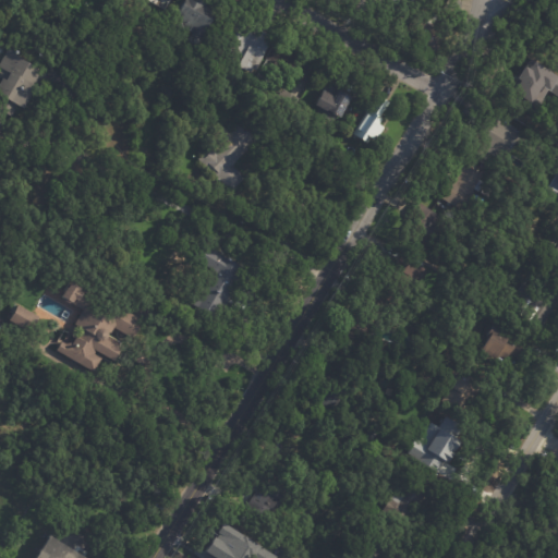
[(173,0),(168,11),(148,1),(148,0),(173,0)]
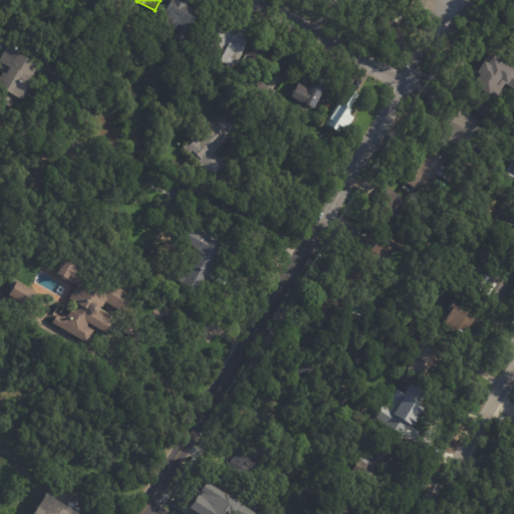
[(190,0),(193,1),(191,5),(201,10),(190,32),(188,30),(185,35),(176,31),(177,29),(168,24),(168,25),(161,21),(171,0),(190,0)]
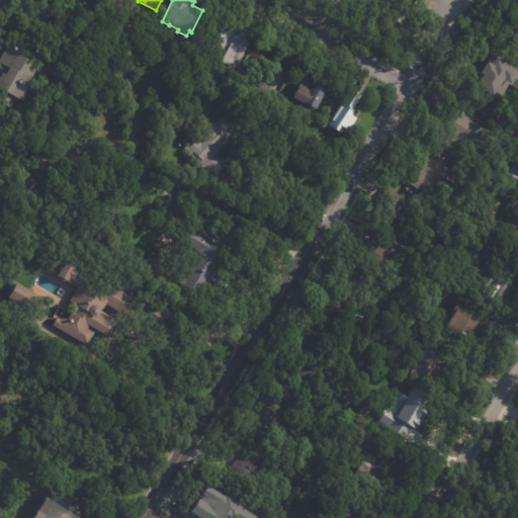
[(417,13),(425,18),(407,52),(376,34),(386,16),(398,22),(403,13),(409,17),(413,11),(417,13)]
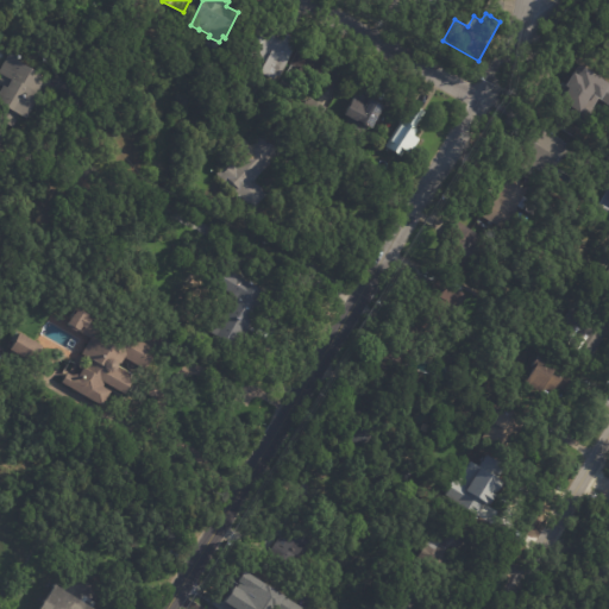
[(283,31),(297,38),(294,44),(299,46),(292,60),(293,60),(282,77),(280,75),(277,80),(246,63),(257,45),(249,42),(259,22),(275,30),(276,27),(283,31)]
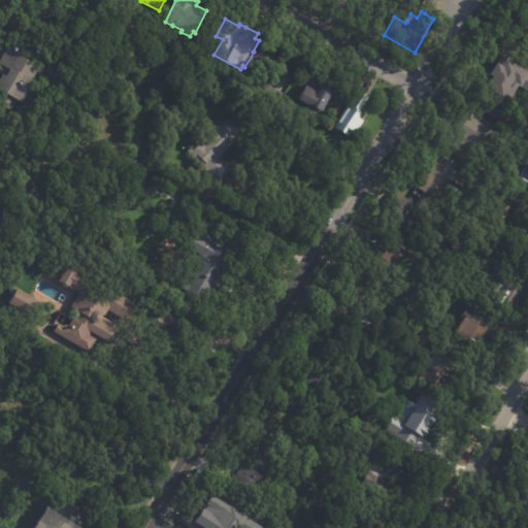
[(290,56),(299,61),(289,78),(252,58),(263,38),(288,52),(286,54),(290,56)]
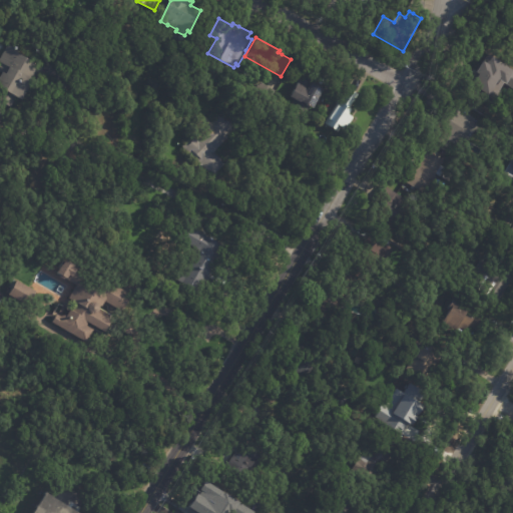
[(0,61),(10,44),(48,65),(38,82),(36,81),(25,99),(19,96),(12,108),(0,101),(0,91),(2,87),(0,86),(0,81),(5,74),(0,70),(0,68),(4,63),(0,61)]
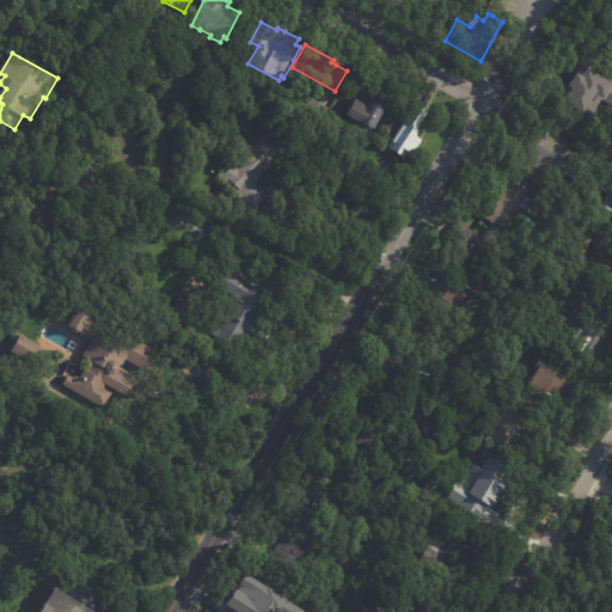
[(95,81),(77,86),(72,69),(90,65),(95,81)]
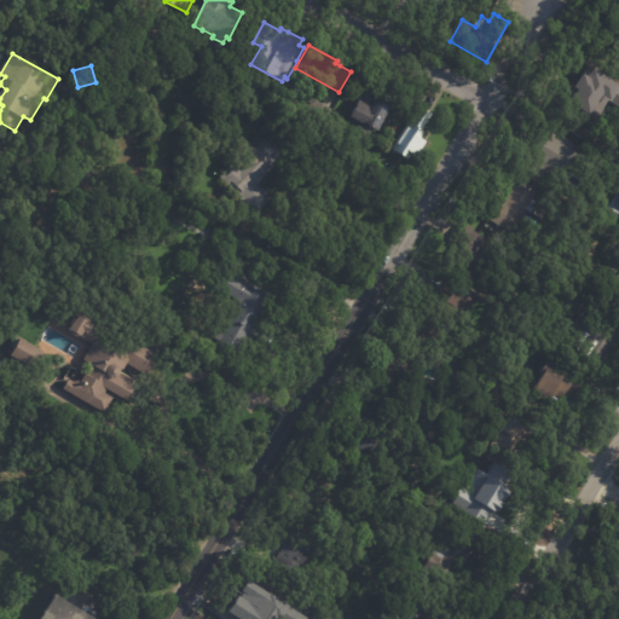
[(570,85),(597,103),(601,96),(618,106),(618,109),(608,129),(559,100),(568,85),(570,85)]
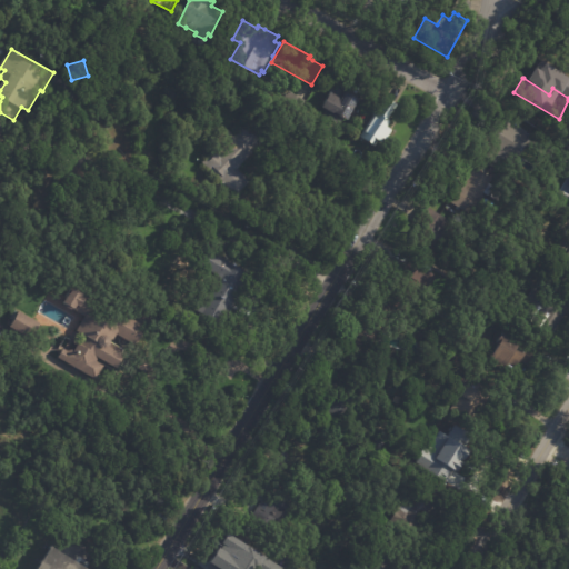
[(343,89),(347,91),(347,90),(361,98),(349,119),(343,117),(340,125),(333,120),(337,113),(323,106),(336,85),(343,89)]
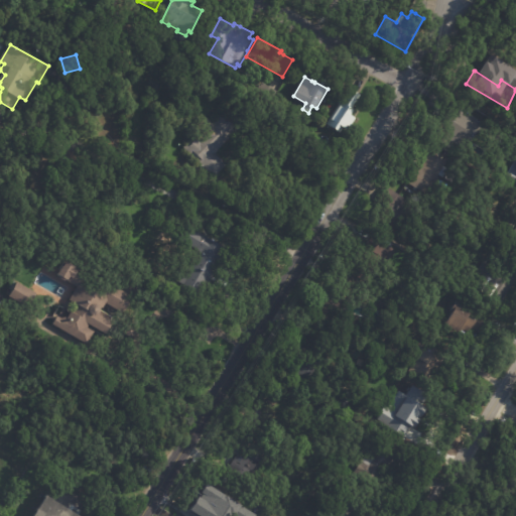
[(353,89),(363,94),(355,108),(357,109),(355,114),(360,117),(352,130),(346,126),(343,132),(329,125),(351,87),(353,89)]
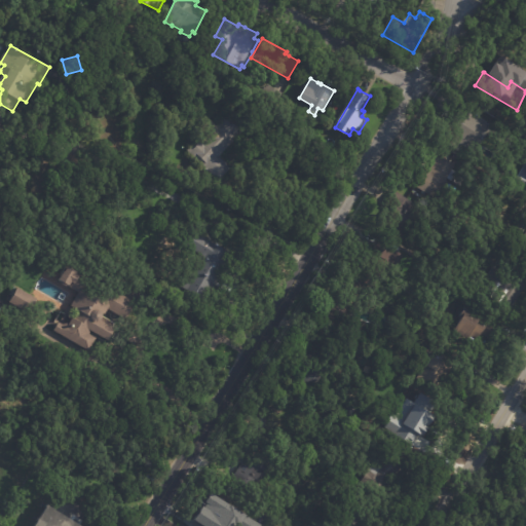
[(442,139),(463,101),(485,113),(477,126),(481,128),(471,147),(466,145),(463,151),(442,139)]
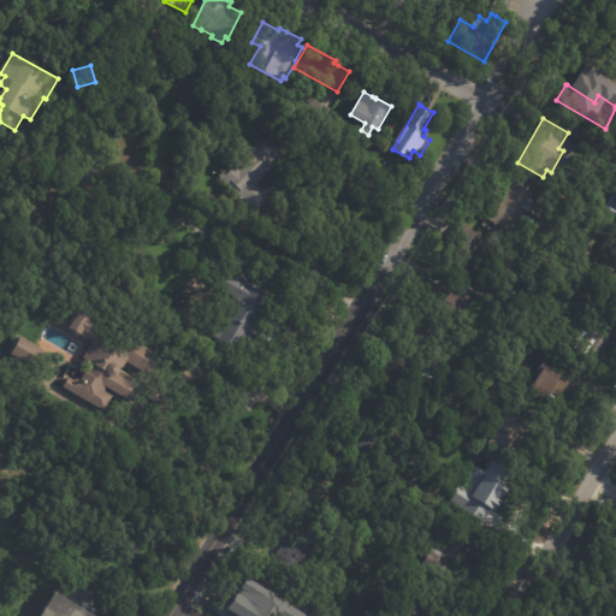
[(285,157),(260,182),(273,196),(258,212),(221,176),(241,155),(238,153),(249,142),(256,149),(270,135),(289,153),(285,157)]
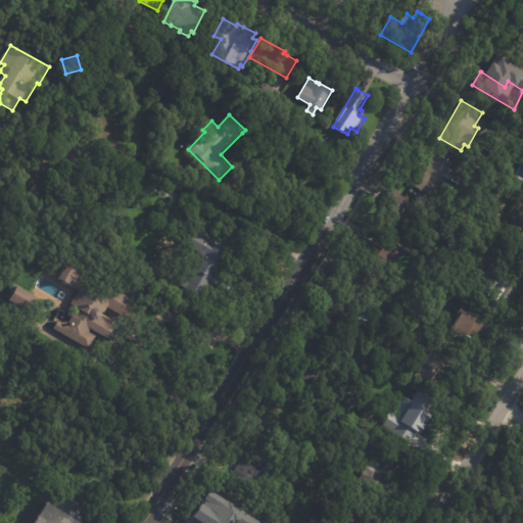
[(412,183),(424,163),(431,169),(439,155),(454,164),(442,182),(445,184),(436,198),(412,183)]
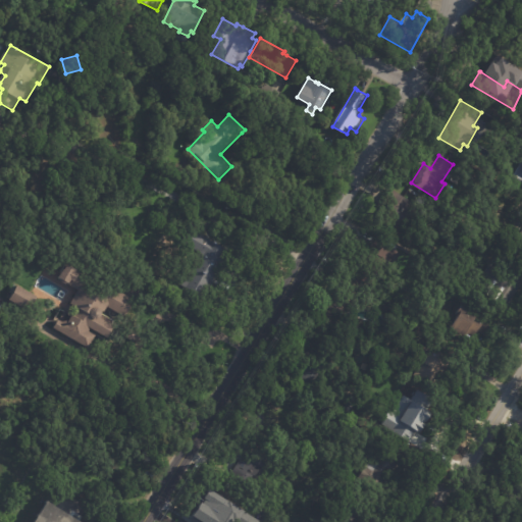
[(452,169),(456,171),(450,180),(446,177),(452,169)]
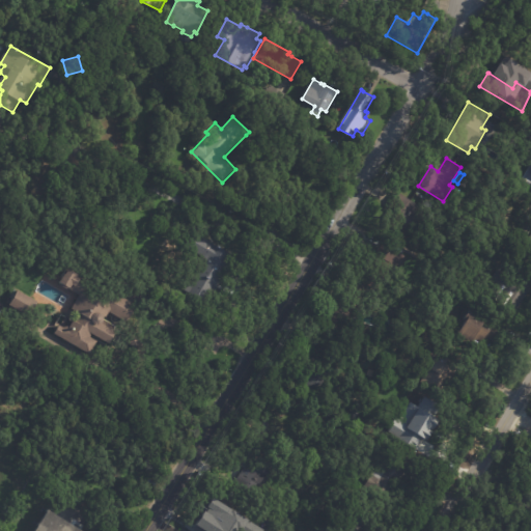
[(465,177),(471,182),(468,188),(460,185),(465,177)]
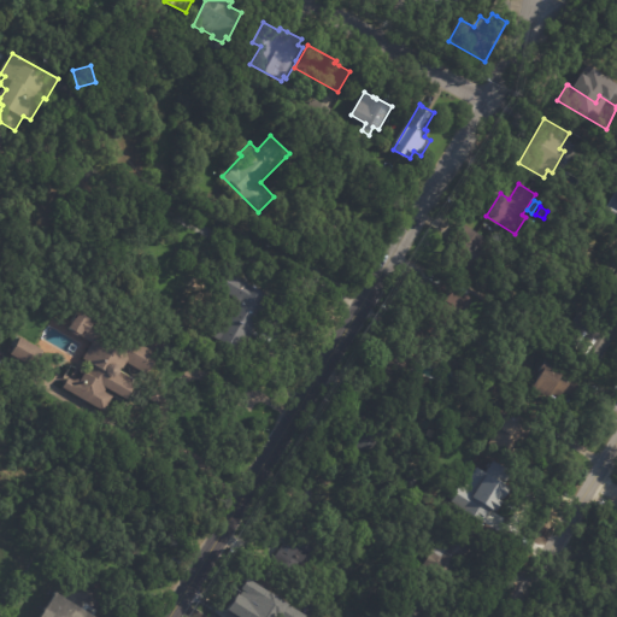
[(541,262),(544,251),(557,254),(554,265),(541,262)]
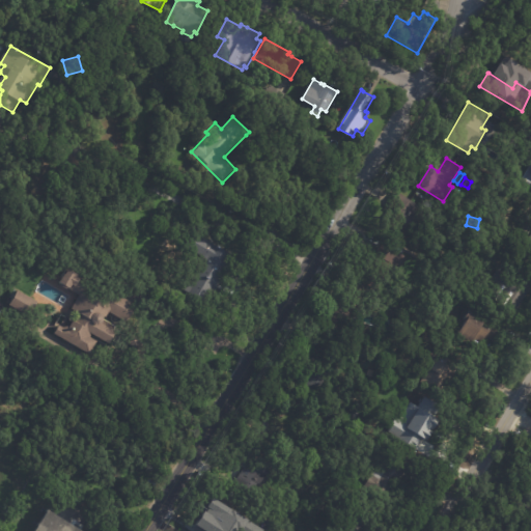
[(222,283),(210,304),(184,289),(201,258),(185,249),(194,232),(236,256),(222,283)]
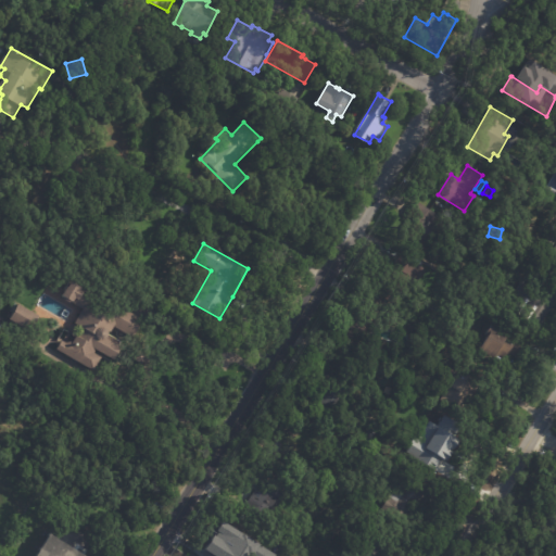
[(553,280),(555,281),(555,305),(541,328),(507,307),(523,281),(543,293),(552,279),(553,280)]
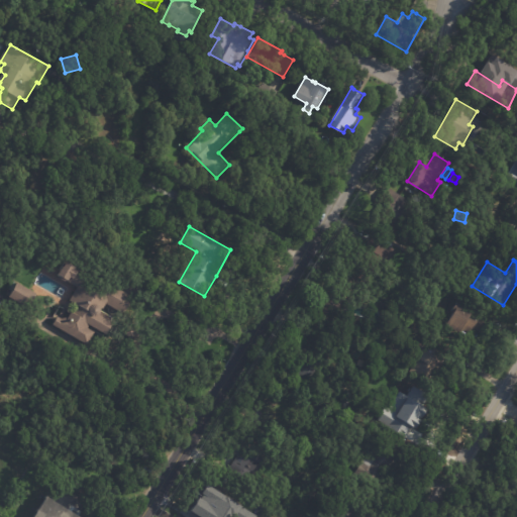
[(125,293),(134,298),(124,314),(106,304),(102,312),(113,318),(111,321),(114,323),(107,334),(90,325),(88,328),(95,332),(88,344),(53,325),(58,317),(62,319),(69,317),(77,304),(70,300),(77,288),(60,278),(61,276),(59,275),(64,267),(65,268),(66,265),(67,265),(68,263),(74,266),(75,265),(92,274),(85,287),(88,289),(89,287),(102,295),(109,284),(125,293)]
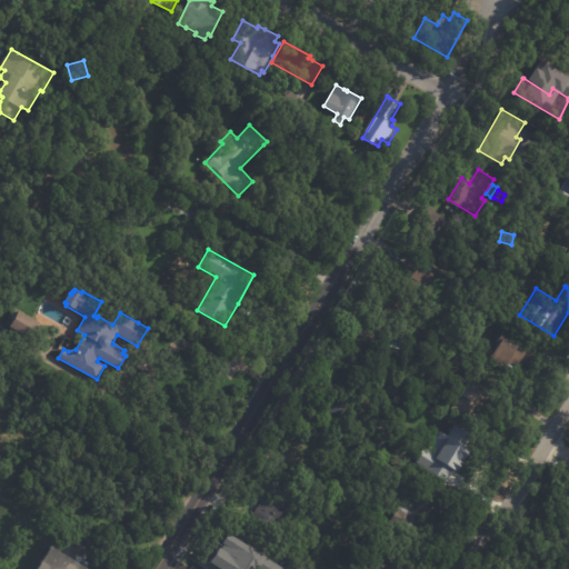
[(38,321),(40,322),(31,338),(10,326),(19,310),(38,321)]
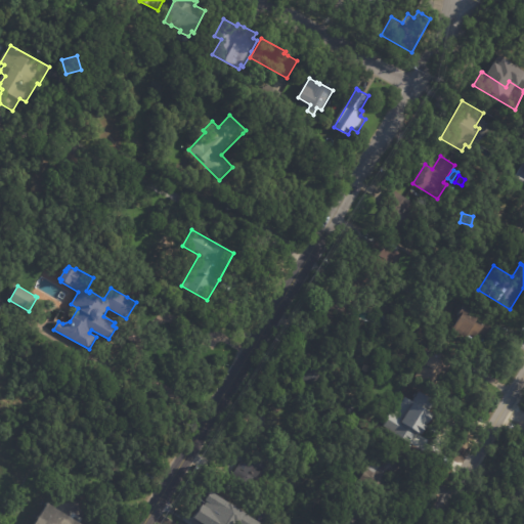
[(497,323),(497,324),(489,339),(479,333),(476,337),(473,335),(470,340),(452,329),(460,316),(457,315),(465,304),(497,323)]
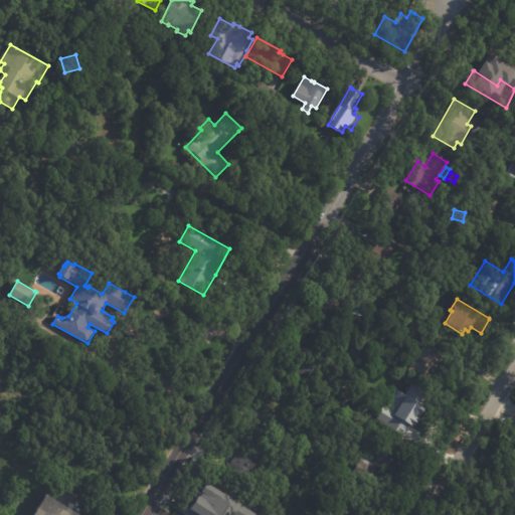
[(407,313),(399,308),(403,300),(411,306),(407,313)]
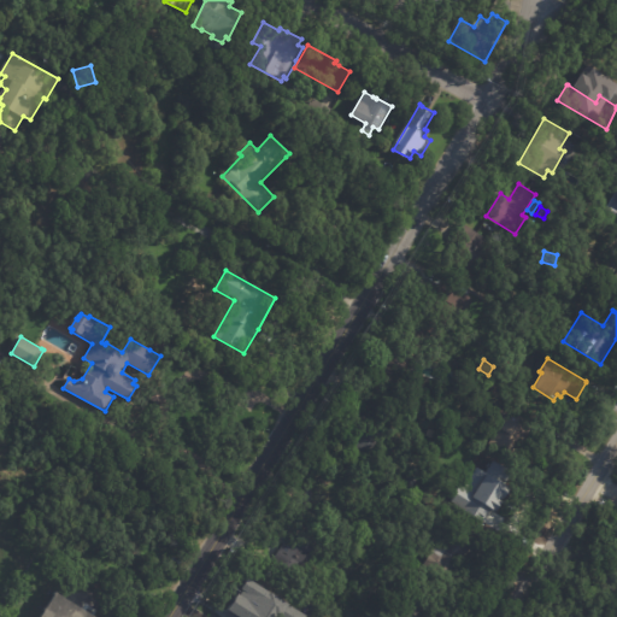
[(486,375),(481,382),(475,378),(480,370),(486,375)]
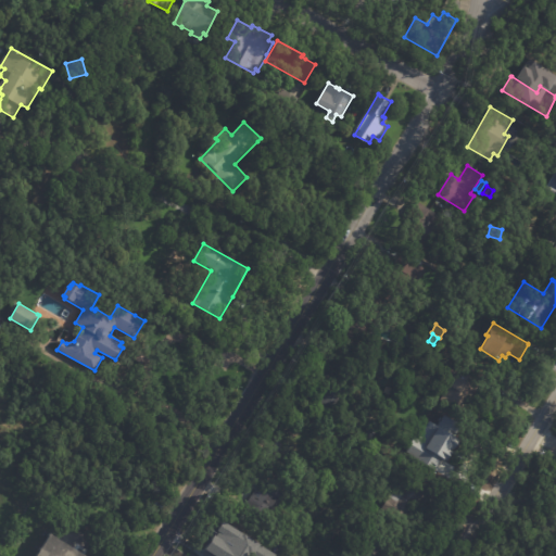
[(148,353),(151,356),(146,366),(136,359),(142,350),(148,353)]
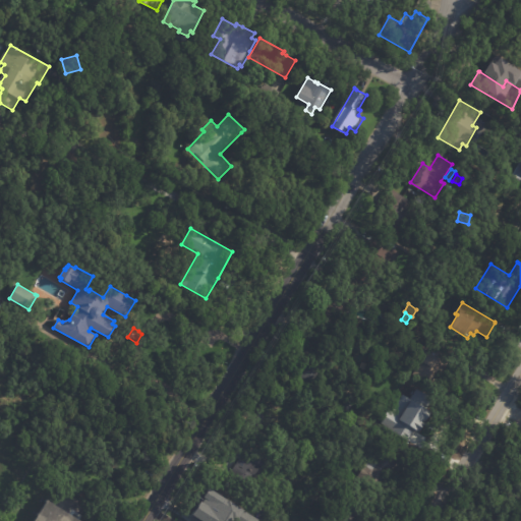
[(313,346),(336,362),(315,391),(292,374),(301,361),(295,357),(306,341),(313,346)]
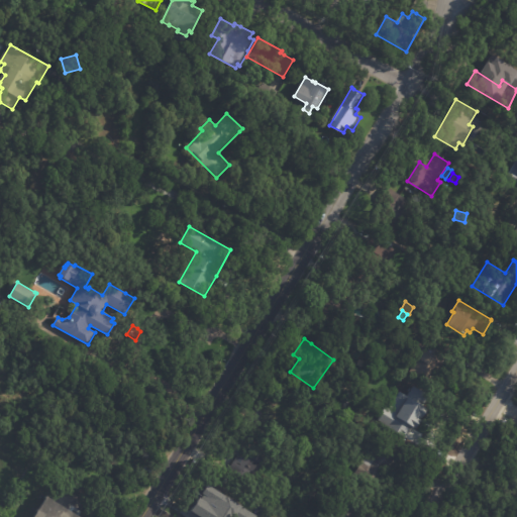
[(426,413),(418,428),(414,426),(407,438),(391,428),(401,411),(395,408),(403,396),(408,399),(415,386),(435,398),(426,413)]
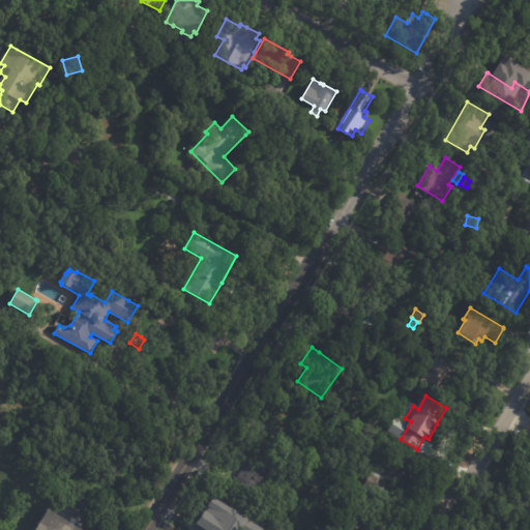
[(354,407),(361,412),(356,420),(349,416),(354,407)]
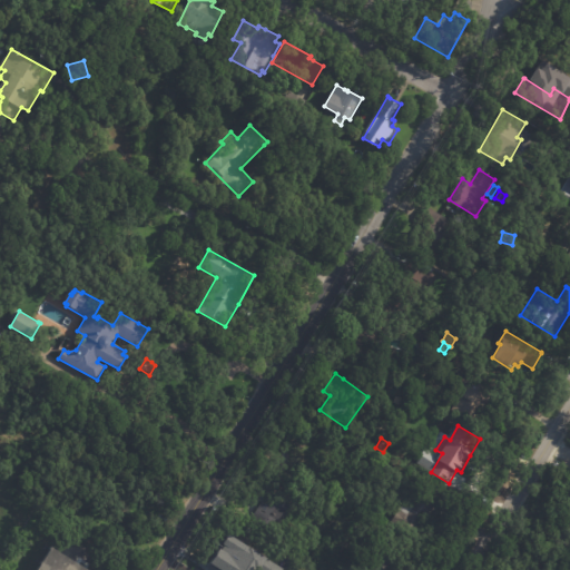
[(255,513),(263,503),(251,494),(259,482),(295,505),(274,537),(251,520),(255,513)]
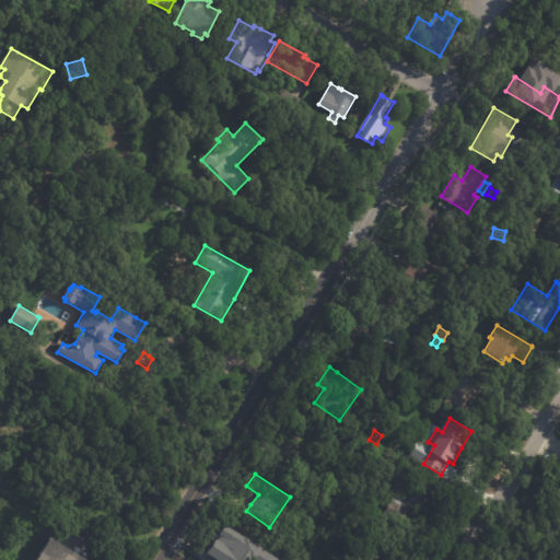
[(428,499),(411,528),(385,513),(398,489),(406,493),(411,482),(431,494),(428,499)]
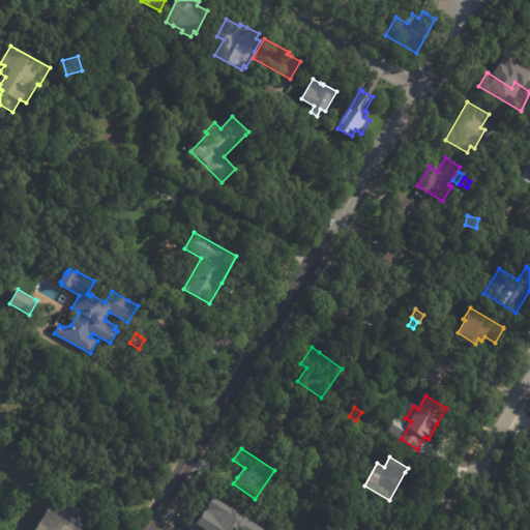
[(200,529),(222,495),(239,505),(235,512),(241,517),(233,529),(200,529)]
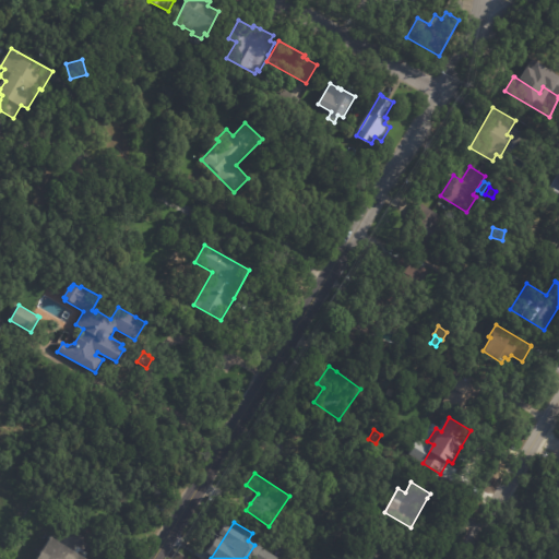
[(55,539),(85,558),(37,558),(40,554),(42,551),(43,551),(50,539),(49,539),(50,537),(54,538),(52,539),(55,539)]
